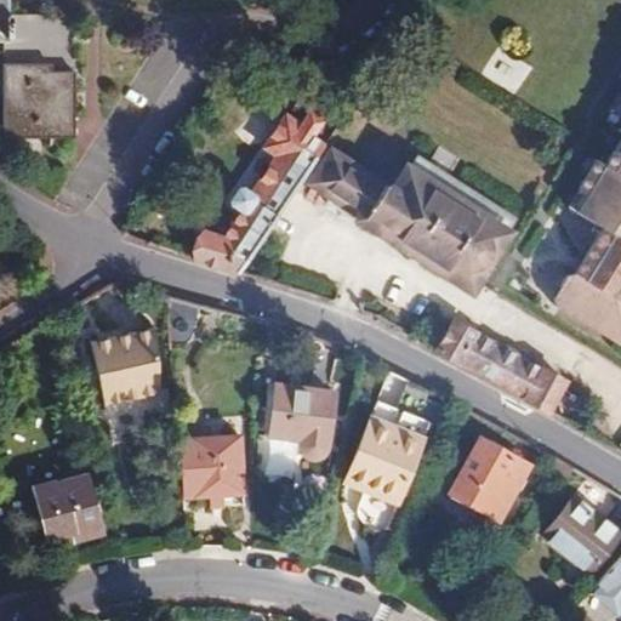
[(0,0),(0,35),(5,36),(5,98),(17,98),(18,132),(55,132),(56,123),(73,123),(73,17),(5,17),(5,0),(0,0)]
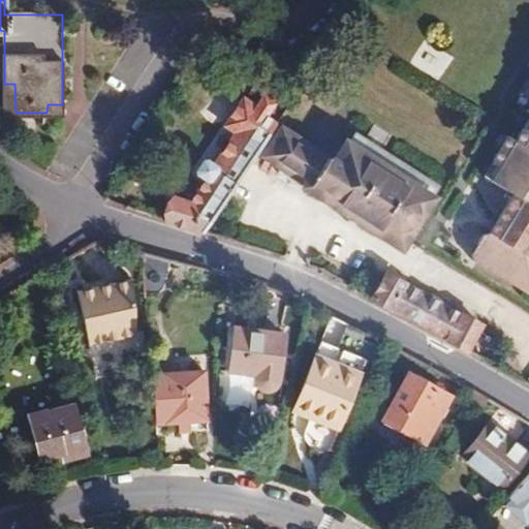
[(14,84),(4,84),(4,119),(62,118),(62,104),(48,104),(47,113),(16,113),(14,84)]
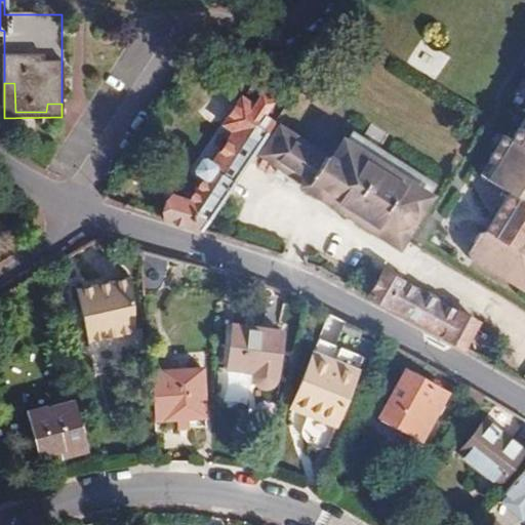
[(174,200),(163,217),(179,224),(206,232),(278,121),(274,118),(281,106),(266,95),(257,108),(245,101),(228,127),(239,134),(219,165),(213,161),(207,162),(197,176),(198,179),(206,185),(193,205),(174,200)]
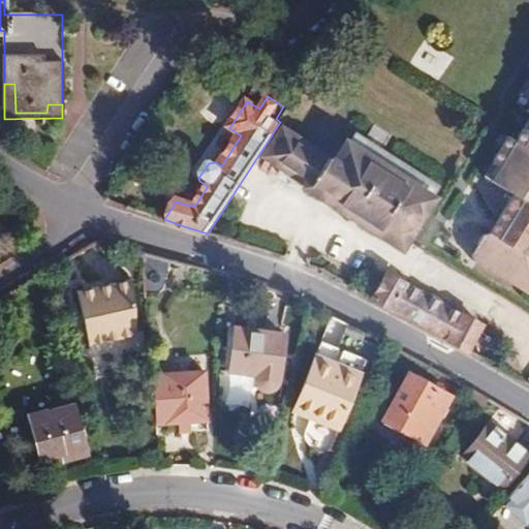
[(528,102),(525,111),(528,113),(528,115),(515,138),(509,134),(485,176),(516,194),(492,235),(485,236),(474,253),(478,260),(528,290),(528,102)]
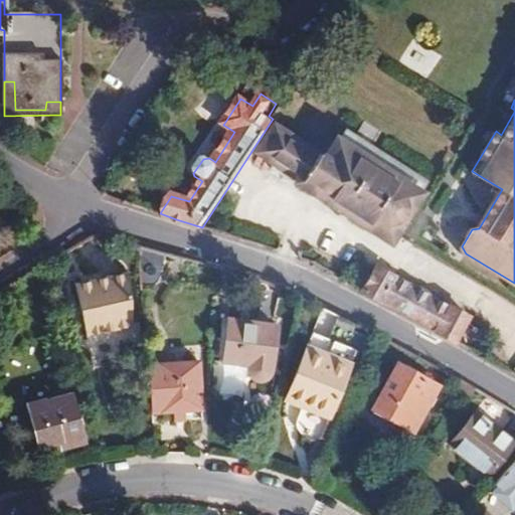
[(423,184),(336,127),(317,155),(278,131),(262,154),(316,189),(313,193),(324,200),(327,196),(388,236),(423,184)]
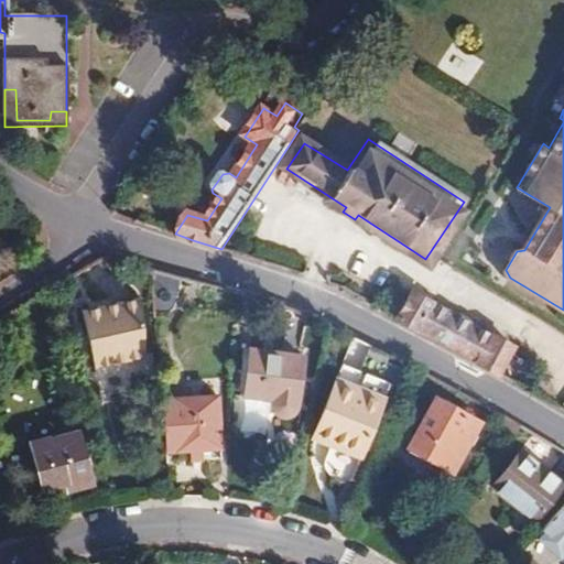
[(183,275),(161,268),(162,304),(184,303),(183,275)]
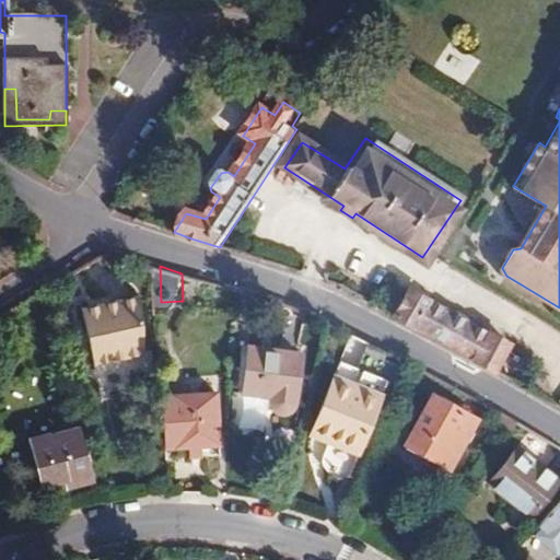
[(493,371),(494,371),(511,342),(410,289),(395,317),(445,345),(493,371)]
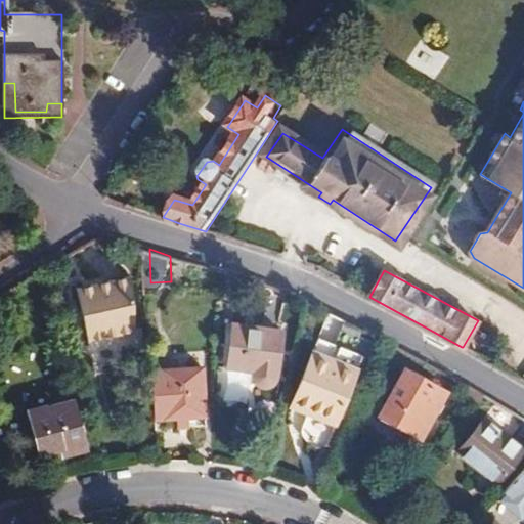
[(136,274),(89,276),(90,331),(138,329),(136,274)]
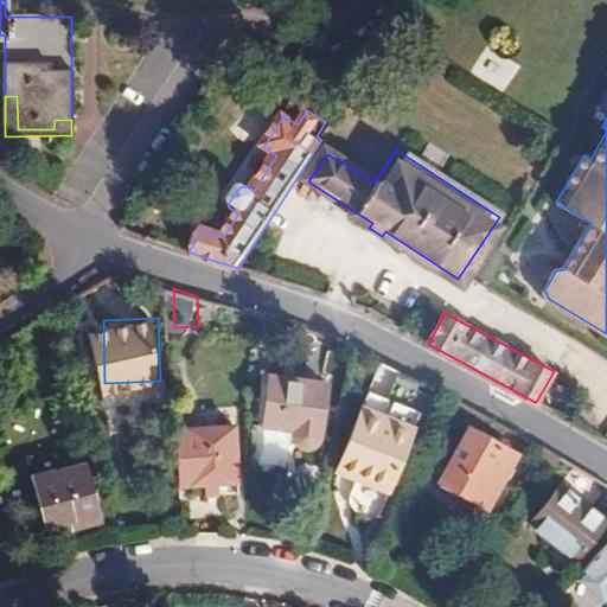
[(326,387),(272,378),(263,430),(294,435),(295,442),(299,447),(305,449),(308,447),(313,446),(317,445),(318,441),(326,387)]
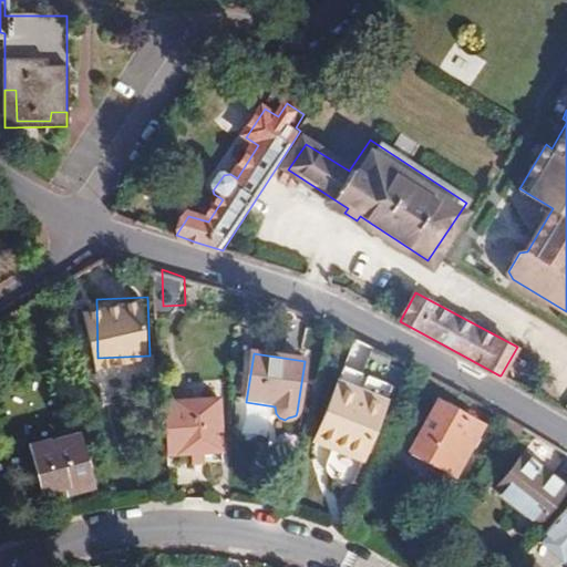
[(391,406),(344,382),(337,397),(383,421),(391,406)]
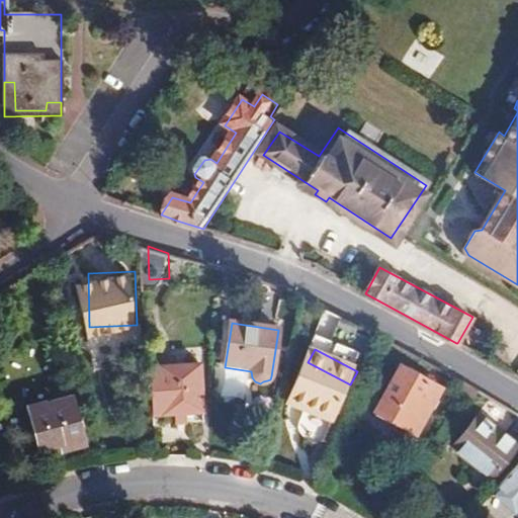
[(151,351),(151,362),(178,361),(178,351),(151,351)]
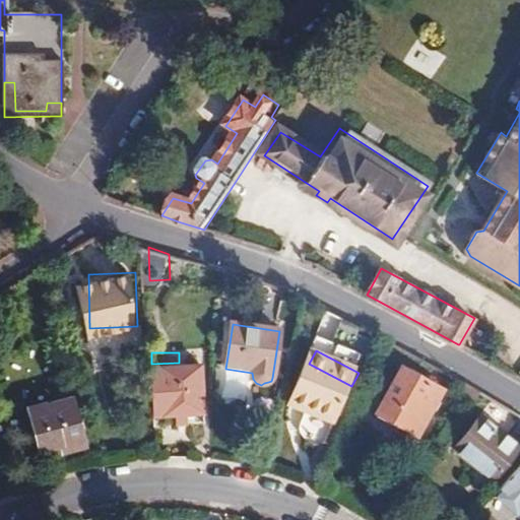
[(151,364),(152,411),(204,409),(202,363),(179,363),(151,364)]
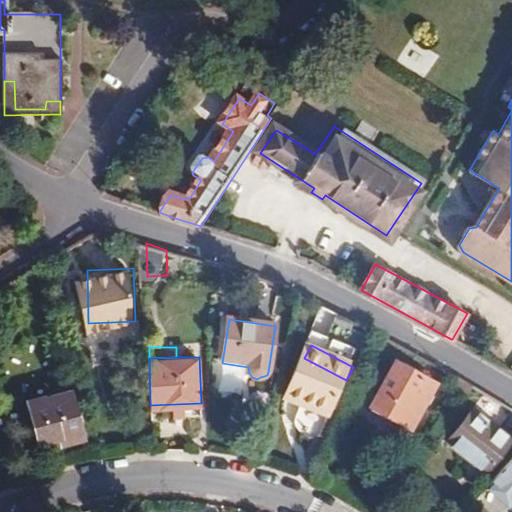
[(346,380),(304,358),(286,394),(327,415),(346,380)]
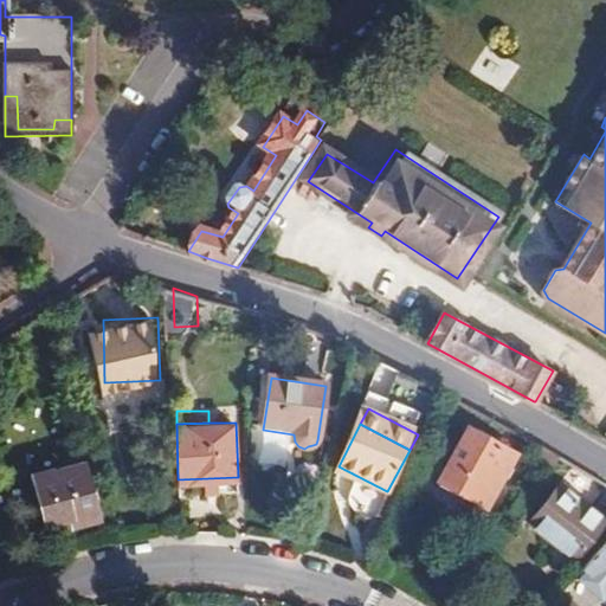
[(513,451),(469,426),(444,470),(488,495),(513,451)]
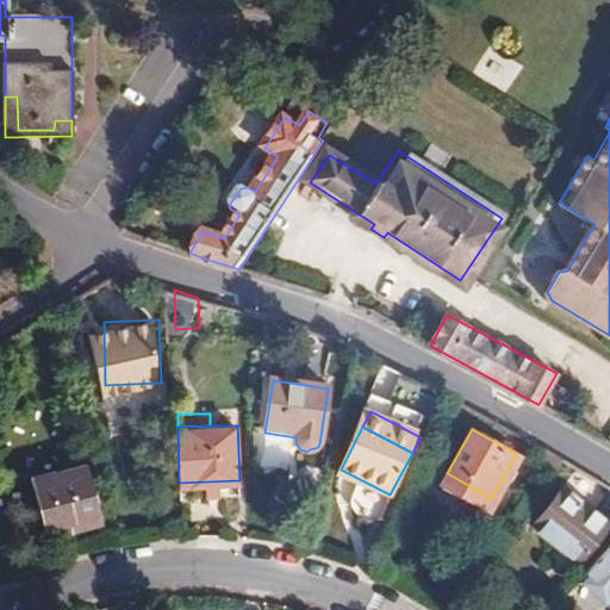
[(95,524),(85,471),(63,477),(62,472),(33,478),(44,528),(64,524),(66,530),(95,524)]
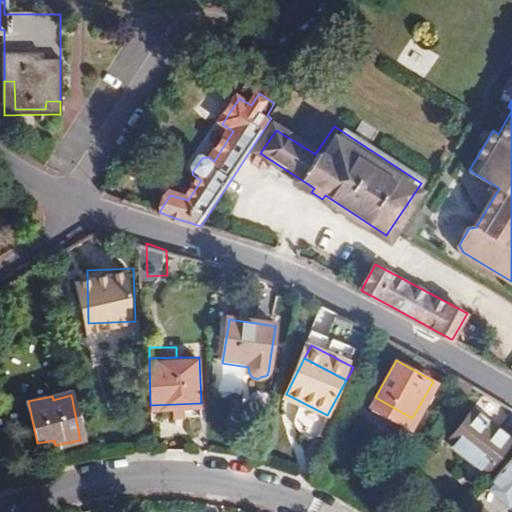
[(508,438),(474,407),(449,435),(482,466),(508,438)]
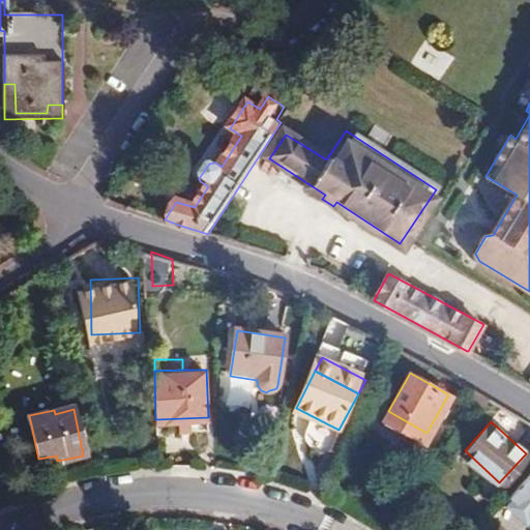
[(529,467),(503,498),(529,521),(529,467)]
